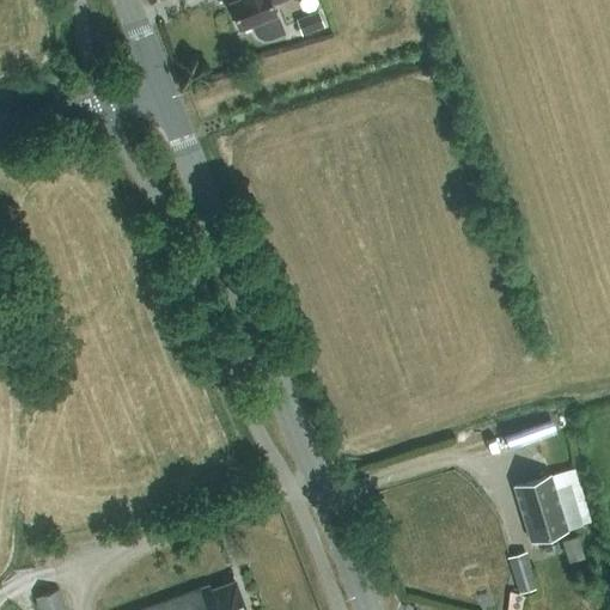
[(238,4),(233,6),(243,31),(256,26),(258,34),(262,37),(267,40),(273,40),(285,34),(274,6),(290,0),(243,0),(244,1),(238,4)]
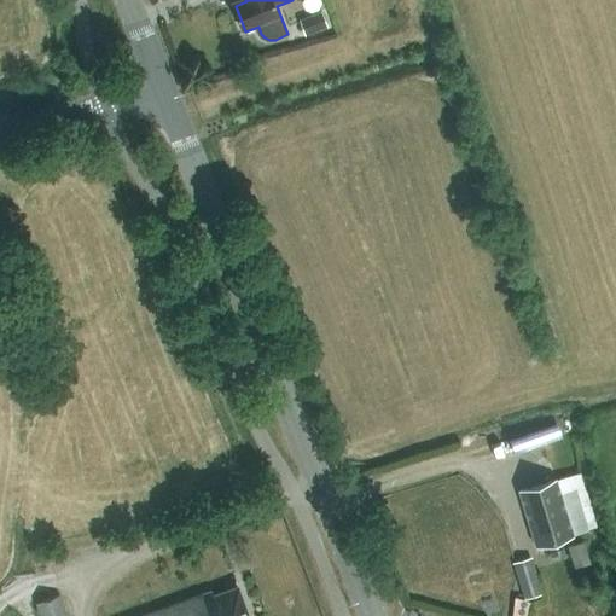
[(324,15),(302,23),(307,36),(330,28),(324,15)]
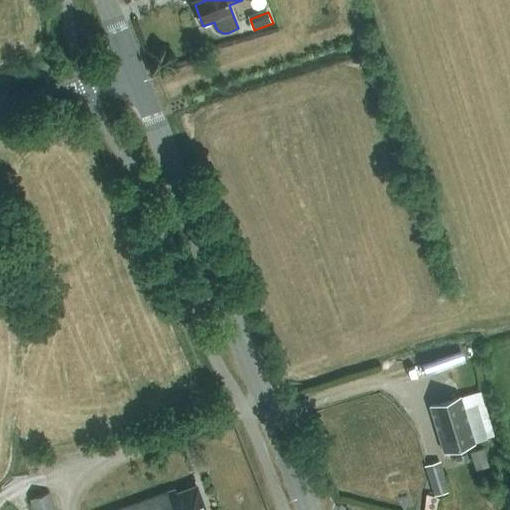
[(431,407),(445,453),(476,443),(461,397),(431,407)]
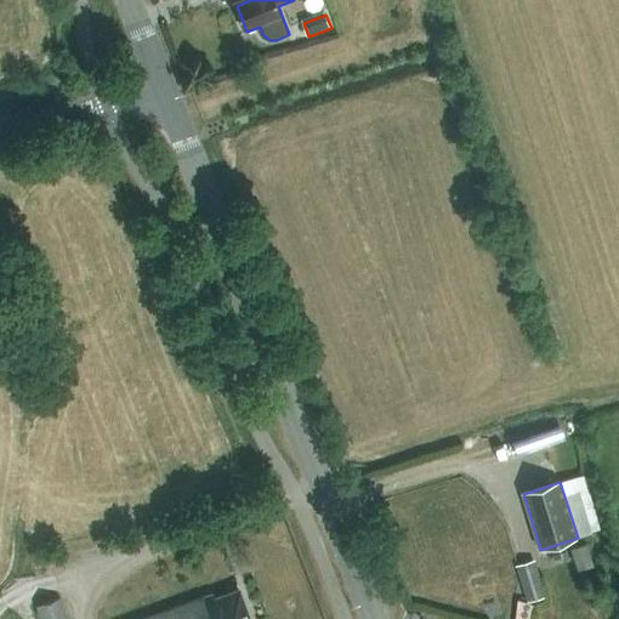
[(586,544),(571,549),(578,571),(594,566),(586,544)]
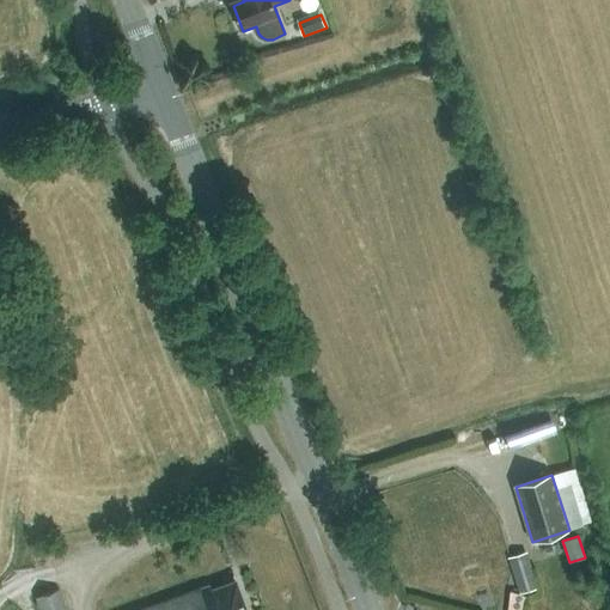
[(505,561),(520,596),(540,586),(524,553),(505,561)]
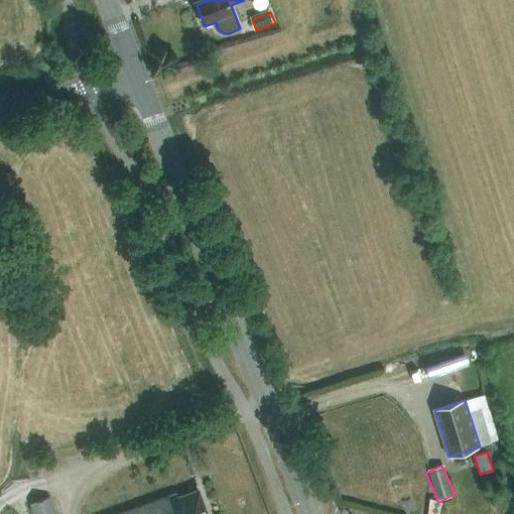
[(206,513),(199,491),(178,498),(177,494),(120,513),(206,513)]
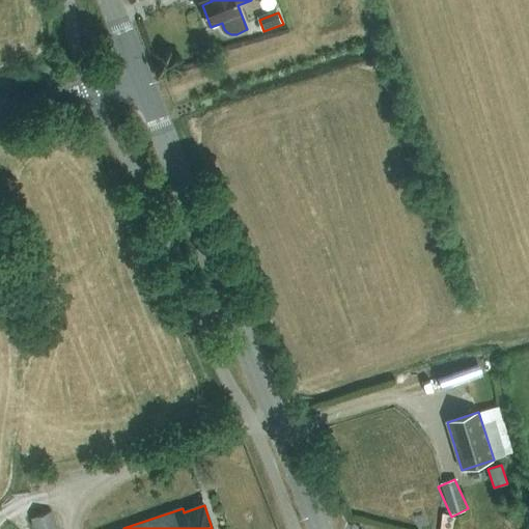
[(57,528),(52,511),(31,520),(34,528),(57,528)]
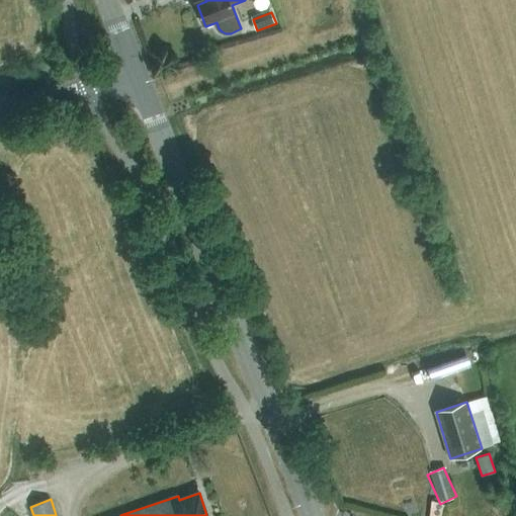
[(443,515),(446,506),(433,501),(430,515),(443,515)]
